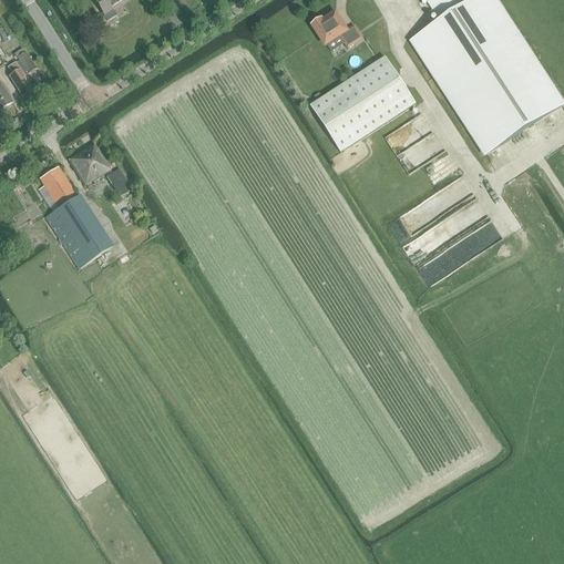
[(109,7),(119,0),(93,0),(101,13),(110,8),(109,7)]
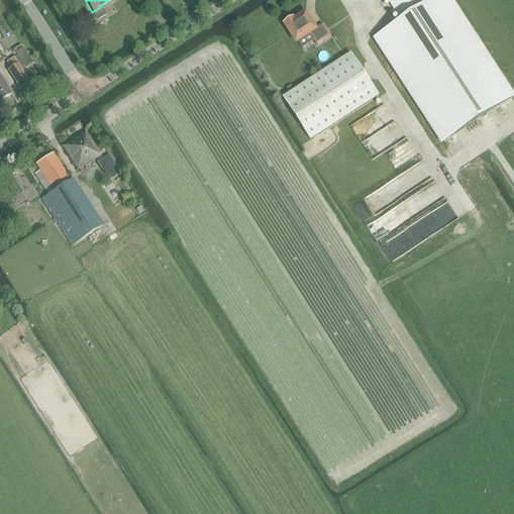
[(387,0),(399,17),(374,34),(440,139),(509,95),(448,0),(426,0),(425,1),(424,0),(387,0)]
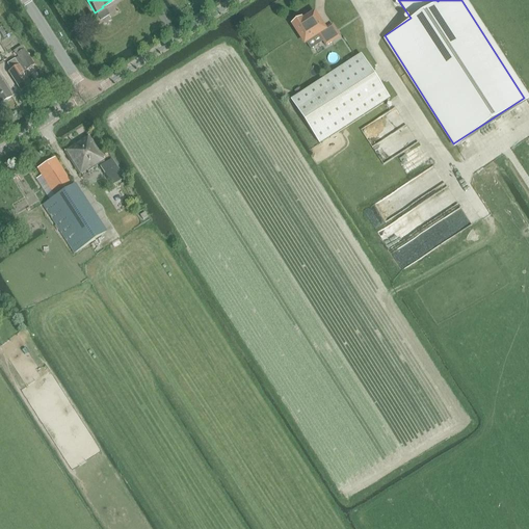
[(298,17),(291,22),(302,41),(316,32),(323,44),(338,34),(329,22),(322,27),(312,11),(300,19),(298,17)]
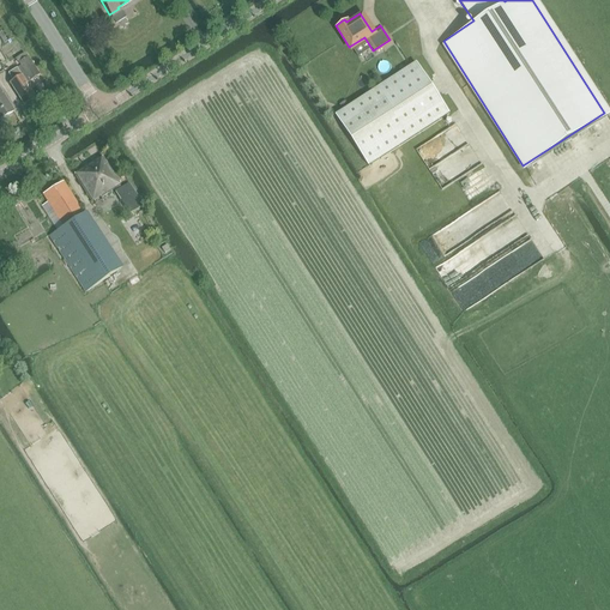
[(22,49),(12,56),(13,59),(7,62),(10,66),(5,70),(10,78),(6,79),(20,102),(32,94),(23,79),(36,72),(24,53),(22,49)]
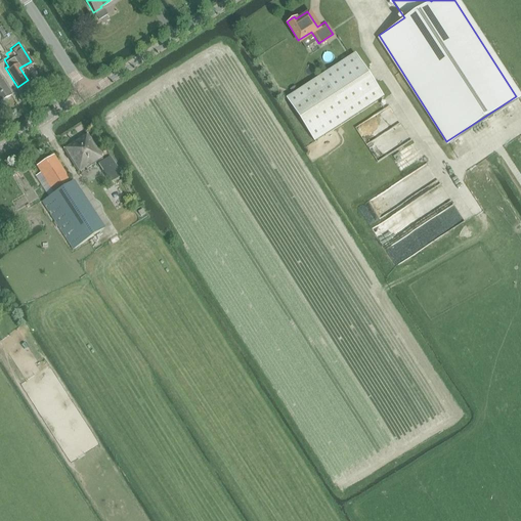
[(381,95),(353,52),(285,96),(312,139),(381,95)]
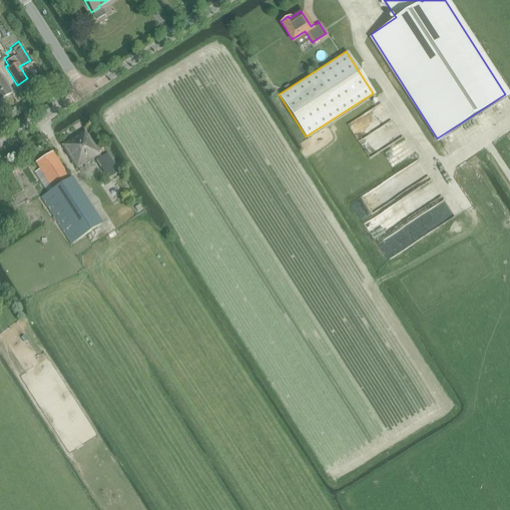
[(0,95),(8,90),(0,76),(0,95)]
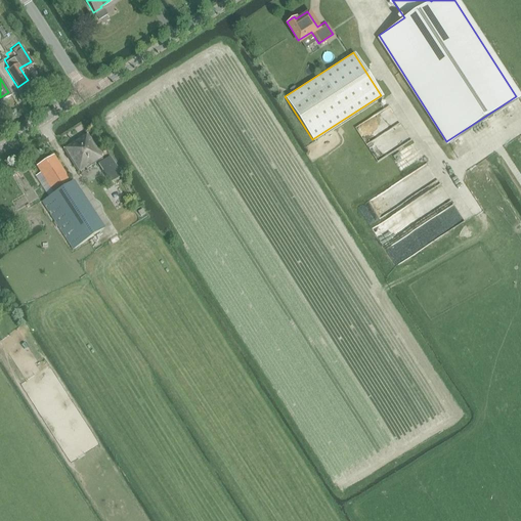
[(83,166),(98,156),(84,131),(60,145),(75,169),(82,165),(83,166)]
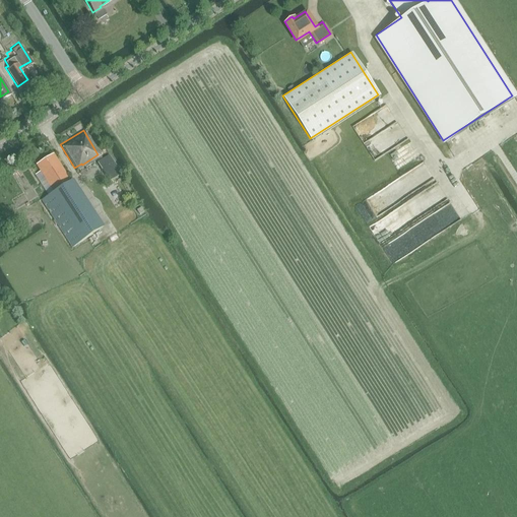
[(416,139),(405,148),(409,153),(421,144),(416,139)]
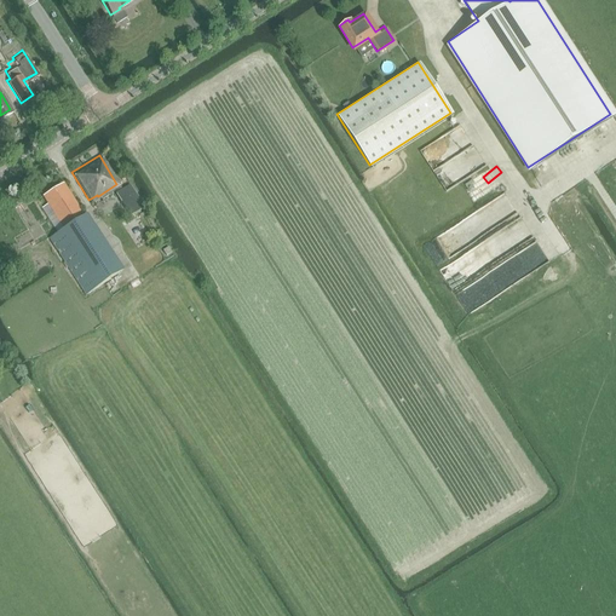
[(39,203),(55,229),(81,212),(61,179),(40,193),(45,200),(39,203)]
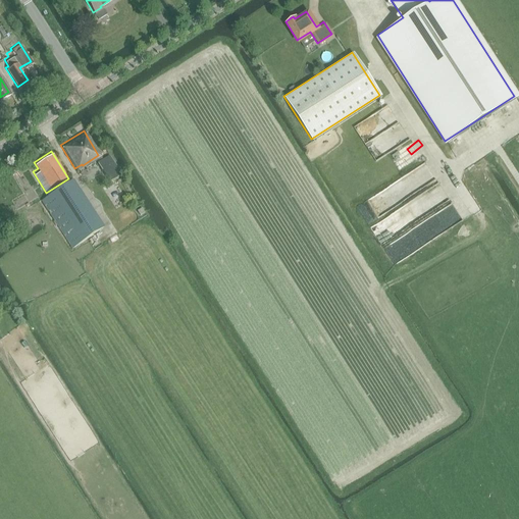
[(95,160),(107,179),(119,171),(107,153),(95,160)]
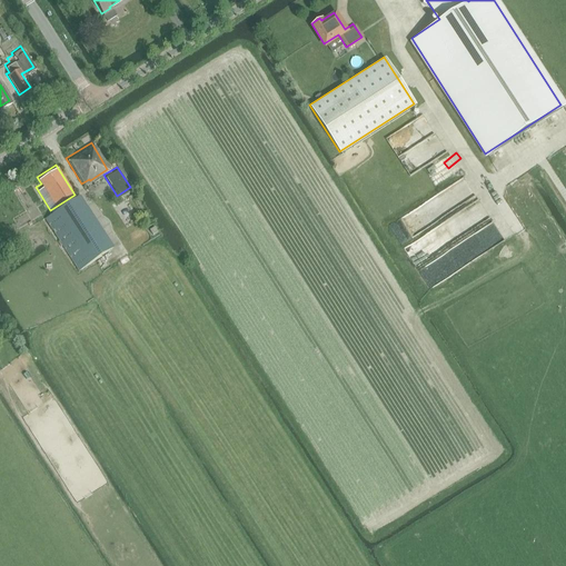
[(75,195),(65,201),(98,254),(108,247),(75,195)]
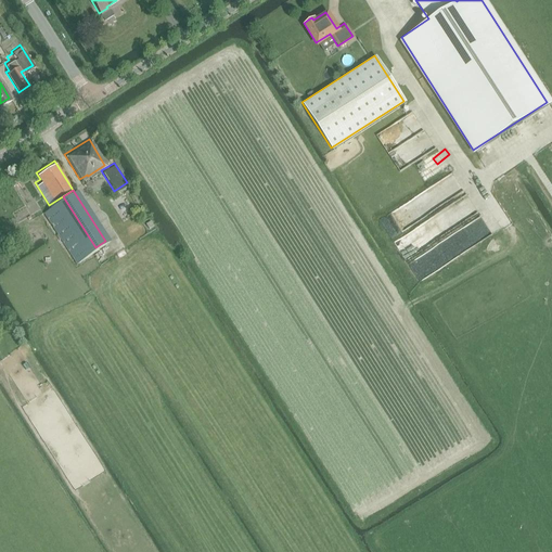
[(49,205),(41,210),(74,261),(95,247),(63,196),(49,205)]
